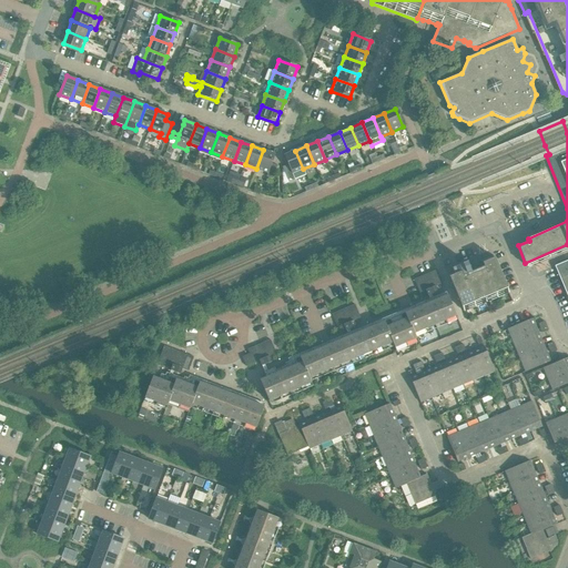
[(272,179),(277,166),(271,164),(274,154),(263,150),(256,169),(267,173),(266,176),(272,179)]
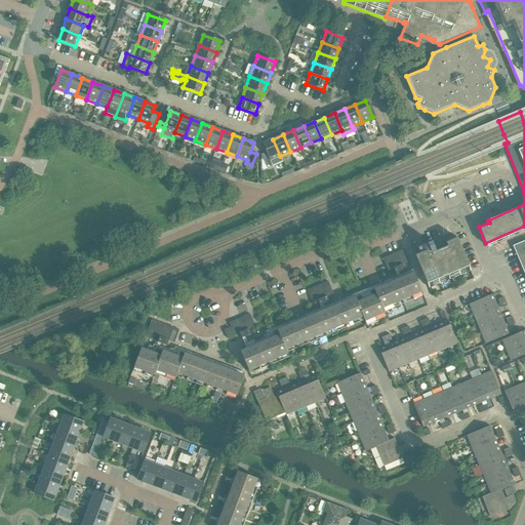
[(280,156),(273,139),(263,144),(267,152),(260,155),(266,166),(271,164),(270,160),(280,156)]
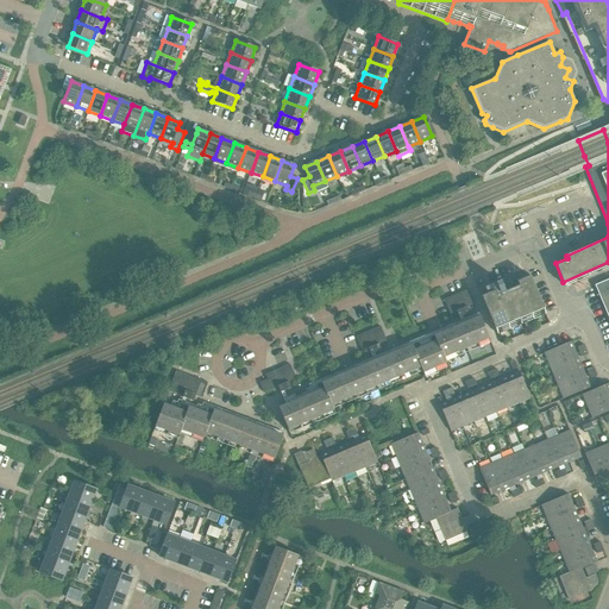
[(544,311),(529,275),(516,280),(519,286),(523,283),(525,287),(491,301),(490,297),(504,292),(500,281),(484,288),(487,293),(481,295),(496,331),(544,311)]
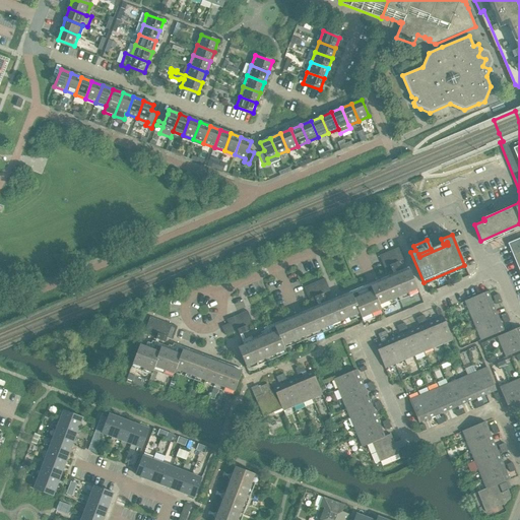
[(519,238),(509,243),(511,248),(519,269),(519,238)]
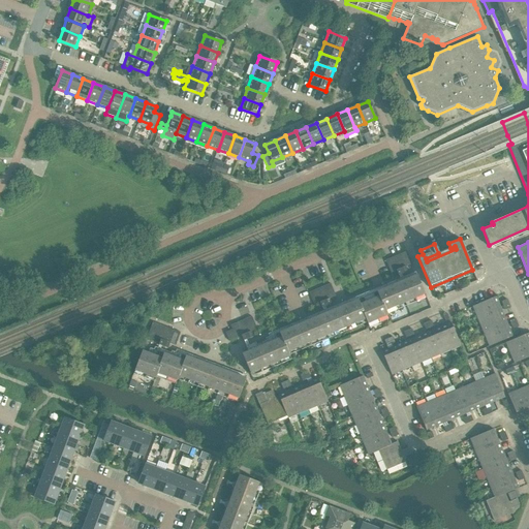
[(412,265),(406,251),(385,260),(391,273),(397,271),(399,276),(407,272),(405,267),(412,265)]
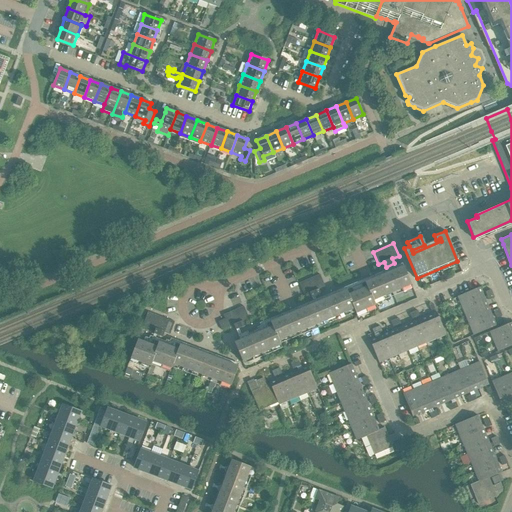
[(255,260),(253,255),(245,258),(248,263),(255,260)]
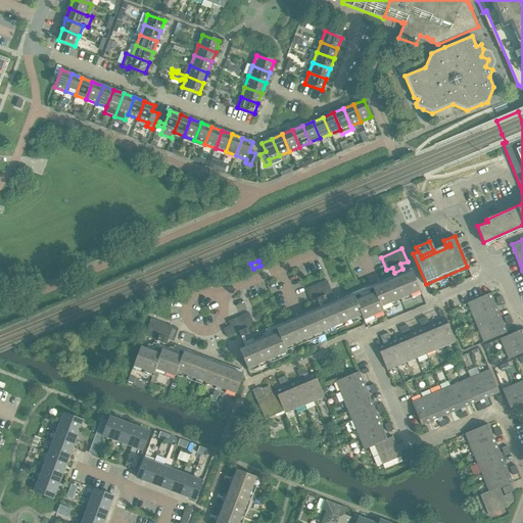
[(363,320),(383,312),(381,306),(420,291),(412,272),(372,288),(374,293),(371,294),(369,290),(359,294),(361,298),(355,300),(353,296),(276,329),(278,333),(274,335),(272,331),(263,334),(265,339),(254,343),(252,338),(243,342),(245,347),(239,349),(247,369),(286,352),(284,347),(361,316),(363,320)]
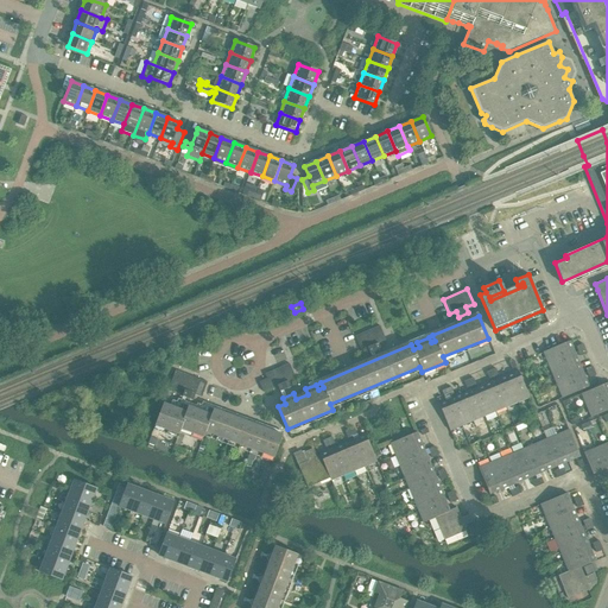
[(378,343),(386,341),(379,325),(355,336),(361,350),(368,348),(371,354),(380,349),(378,343)]
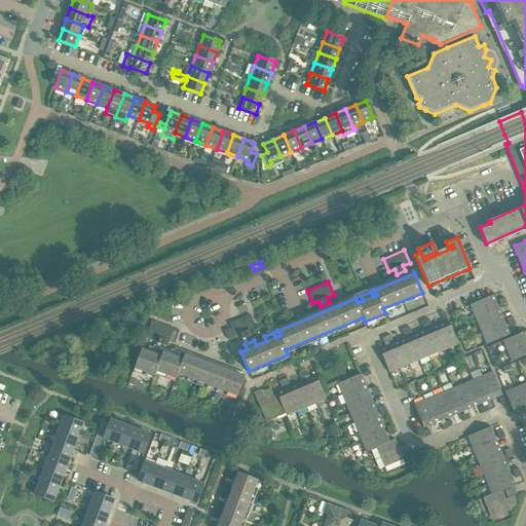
[(474,315),(497,305),(493,295),(470,305),(474,315)]
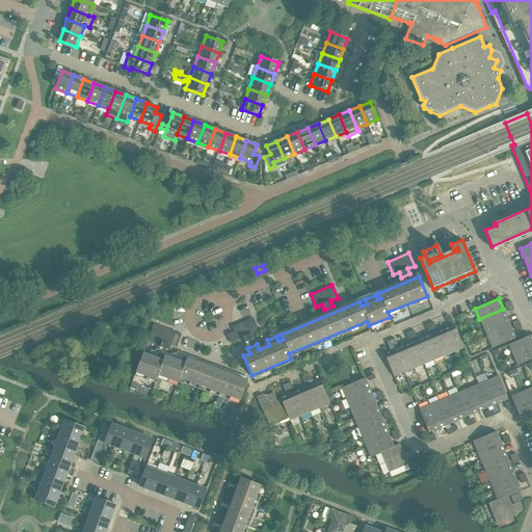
[(483,328),(507,319),(503,309),(479,319),(483,328)]
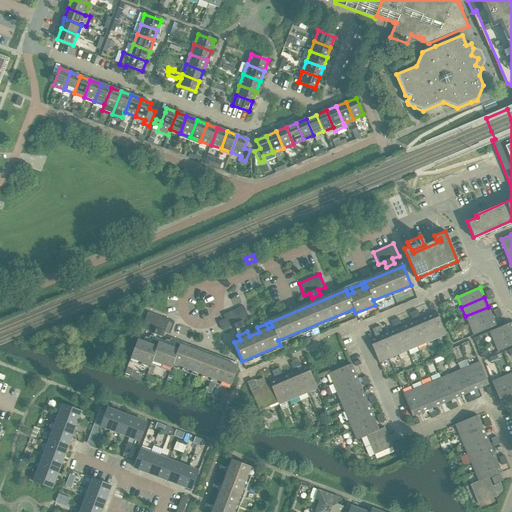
[(249,319),(243,306),(223,315),(225,319),(218,322),(221,330),(234,325),(236,330),(244,326),(242,321),(249,319)]
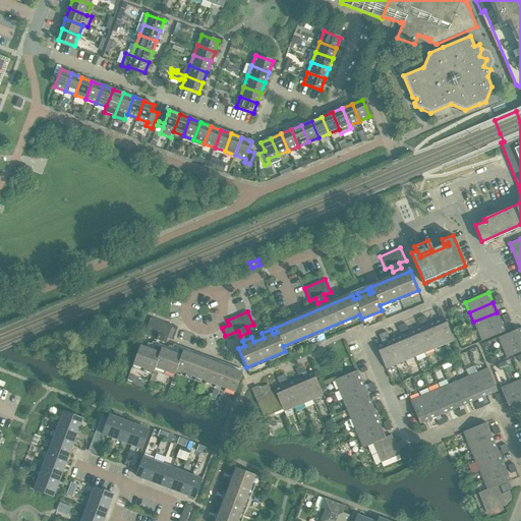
[(477,331),(501,322),(497,312),(473,322),(477,331)]
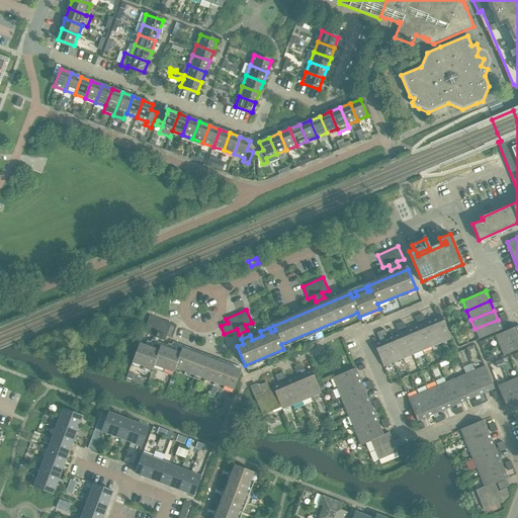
[(172,338),(176,326),(150,316),(145,328),(157,333),(155,338),(164,341),(166,336),(172,338)]
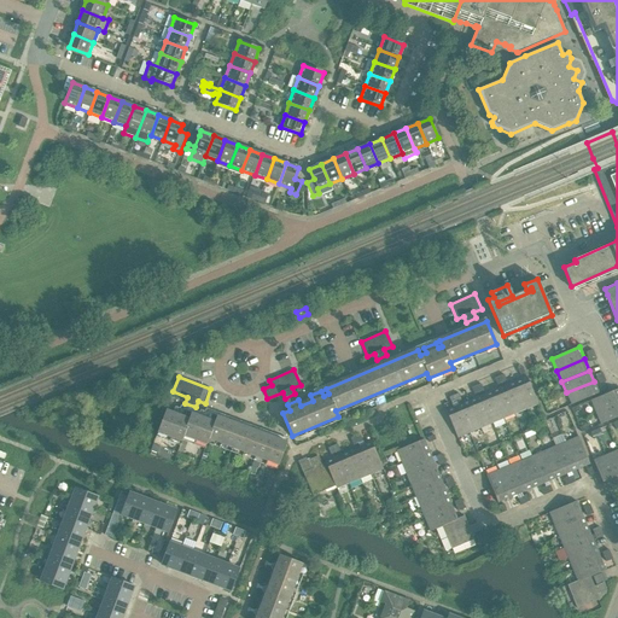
[(537,404),(526,377),(514,382),(526,409),(537,404)]
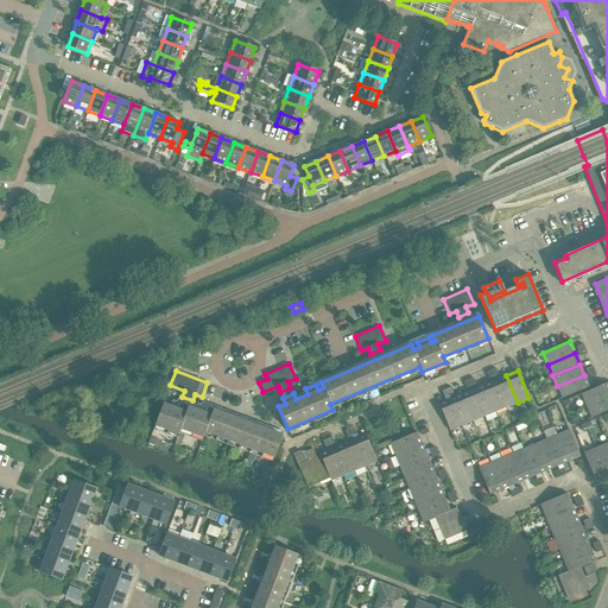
[(518,403),(506,375),(495,380),(506,407),(518,403)]
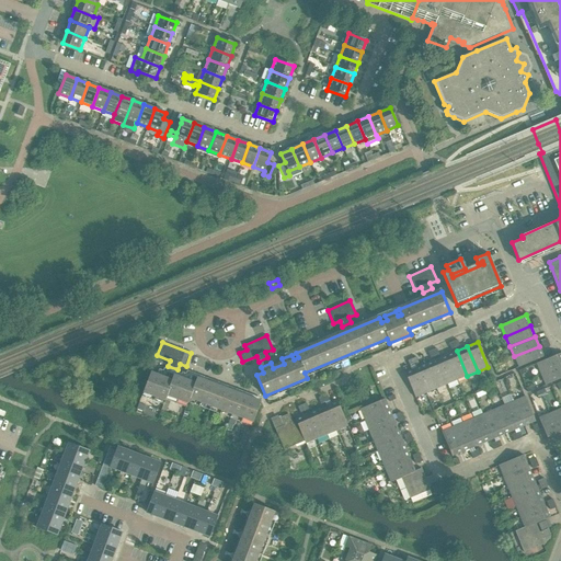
[(518,367),(544,357),(539,346),(514,356),(518,367)]
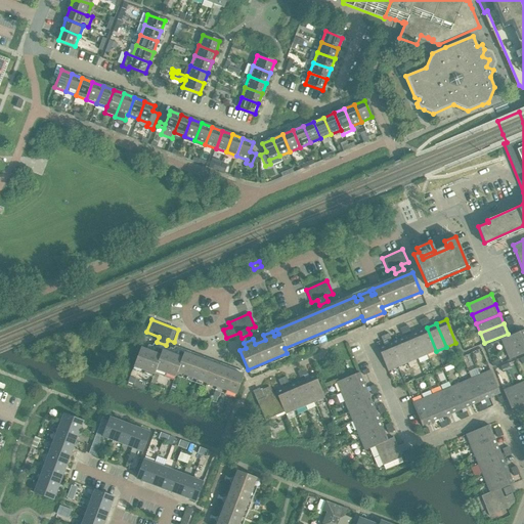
[(436,351),(427,328),(417,332),(427,355),(436,351)]
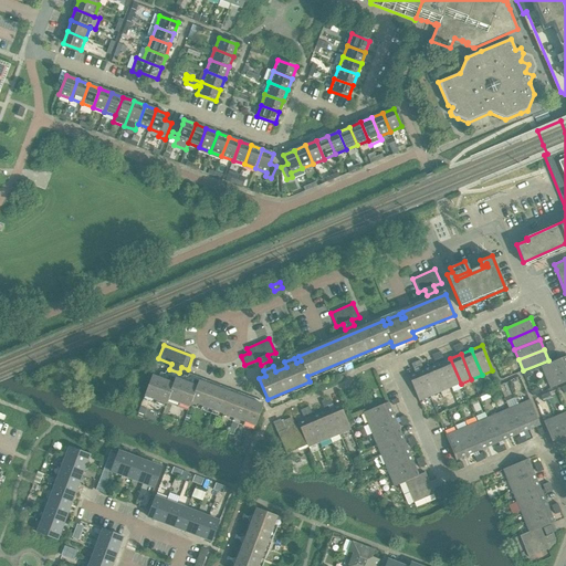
[(545,378),(565,368),(565,356),(541,367),(545,378)]
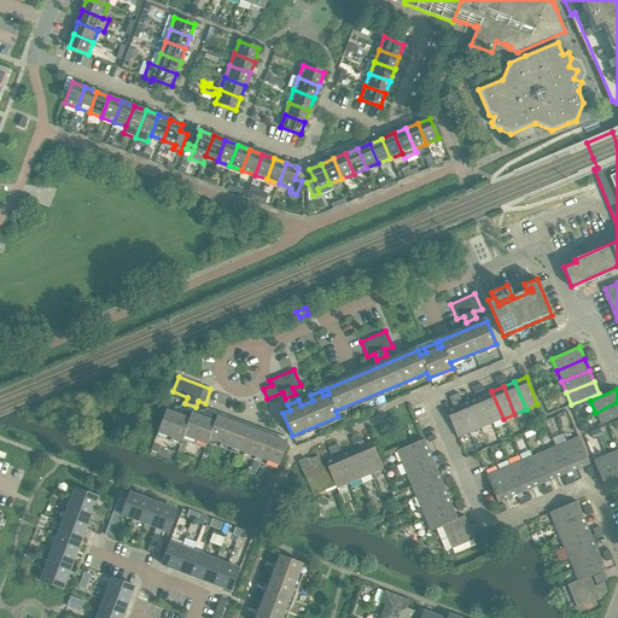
[(503,419),(491,391),(481,396),(491,424),(503,419)]
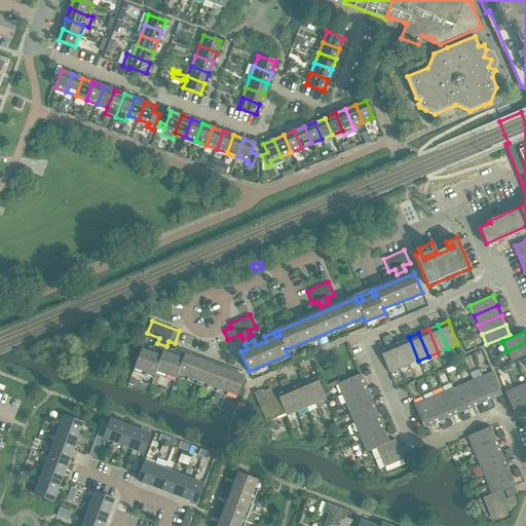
[(418,361),(409,337),(399,341),(409,365),(418,361)]
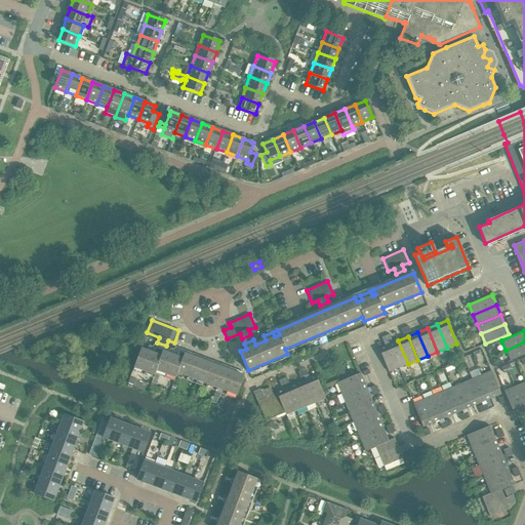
[(408,364),(398,340),(389,345),(399,368),(408,364)]
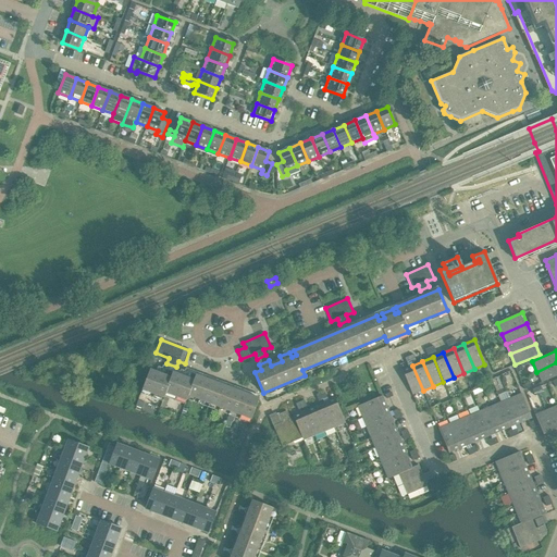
[(556,375),(556,362),(536,372),(541,383),(556,375)]
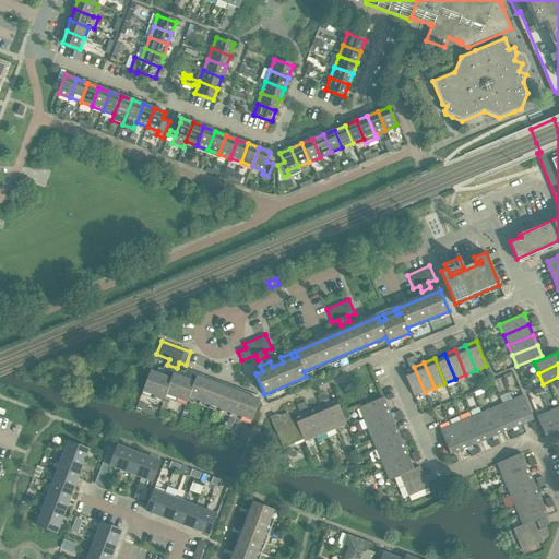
[(425,392),(414,367),(403,371),(414,396),(425,392)]
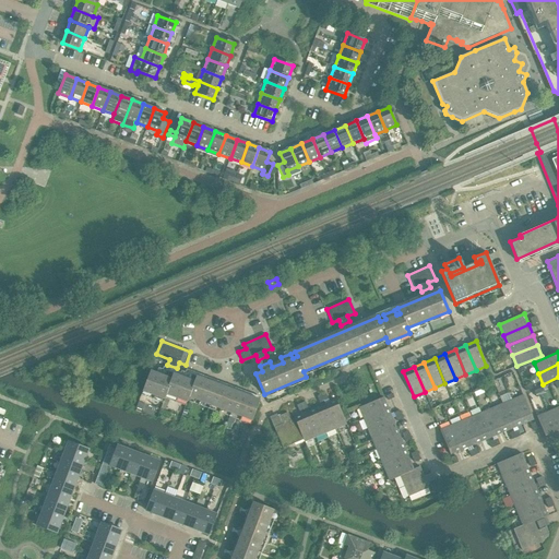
[(260,401),(195,377),(194,381),(190,380),(191,375),(181,371),(179,376),(173,373),(170,379),(167,377),(168,372),(158,368),(156,373),(150,371),(142,392),(164,400),(166,394),(187,403),(189,397),(251,421),(260,401)]
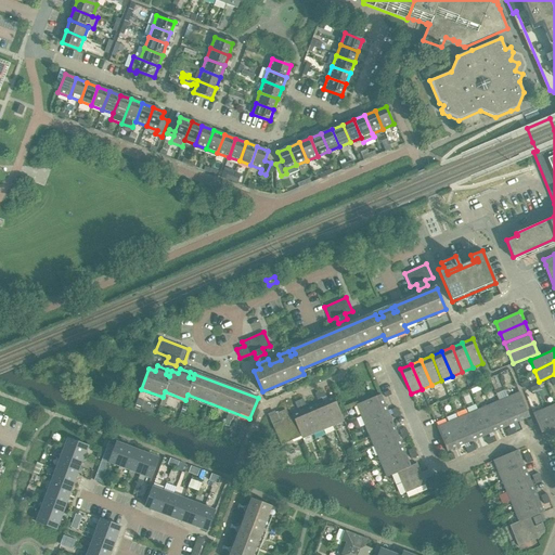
[(529,417),(519,392),(508,397),(519,422),(529,417)]
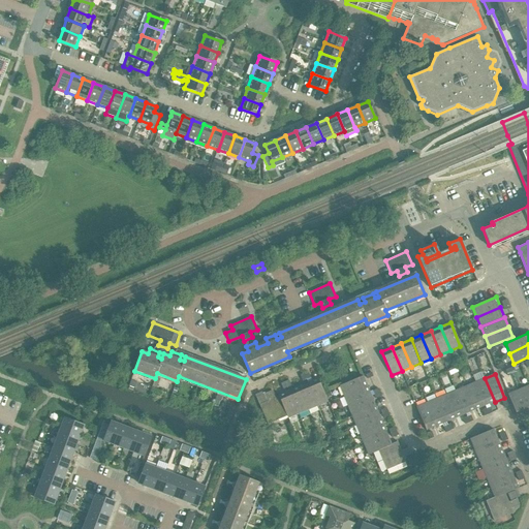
[(367,386),(363,376),(339,386),(343,396),(367,386)]
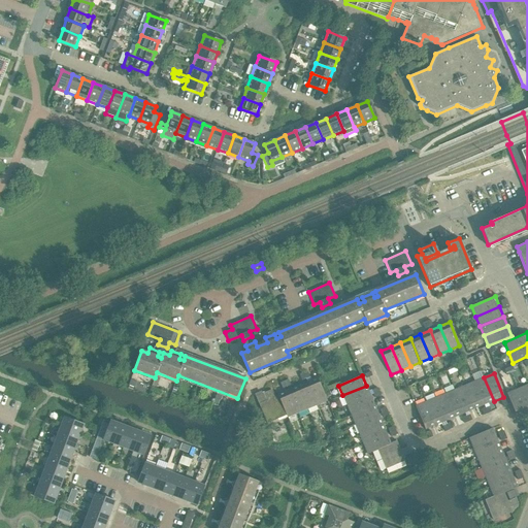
[(327,401),(323,392),(317,377),(307,382),(317,405),(327,401)]
